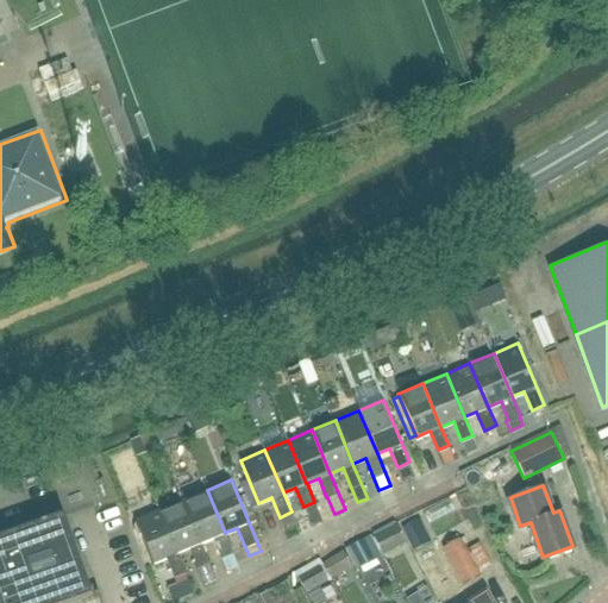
[(183,500),(201,542),(214,536),(227,570),(239,565),(226,532),(225,533),(207,490),(183,500)]
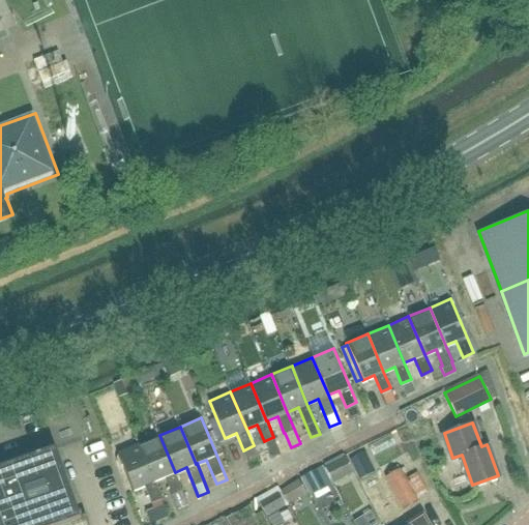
[(175,472),(159,435),(139,443),(154,480),(155,480),(166,476),(173,492),(171,493),(177,507),(188,503),(175,472)]
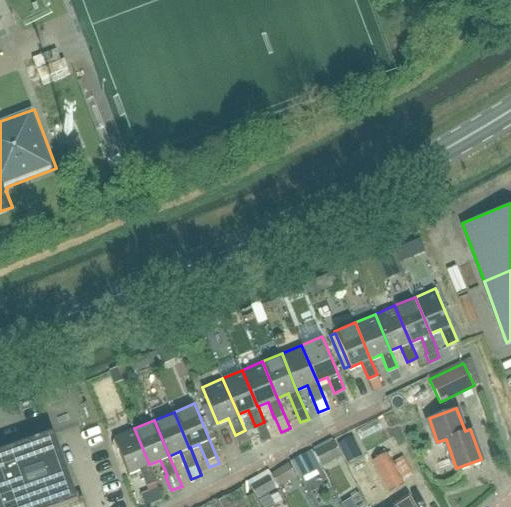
[(270,436),(264,422),(257,425),(262,439),(270,436)]
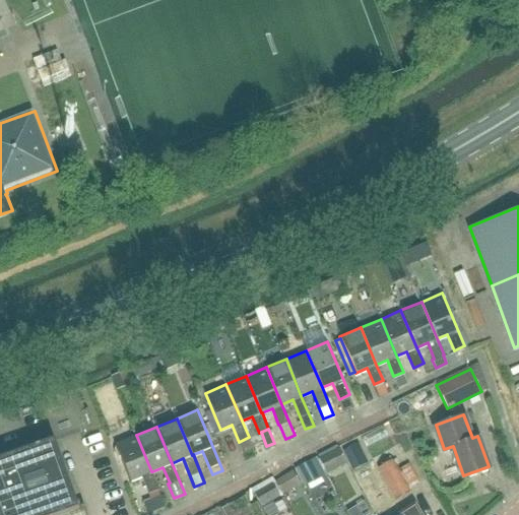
[(151,471),(136,435),(116,444),(131,480),(142,475),(148,492),(158,488),(152,471),(151,471)]
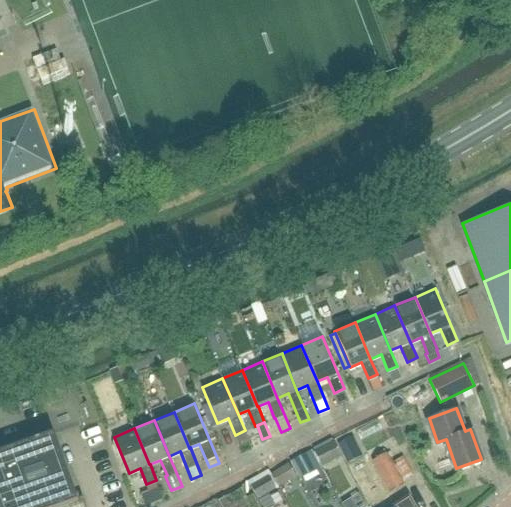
[(0,506),(52,506),(75,499),(74,498),(63,466),(51,432),(0,450),(0,506)]
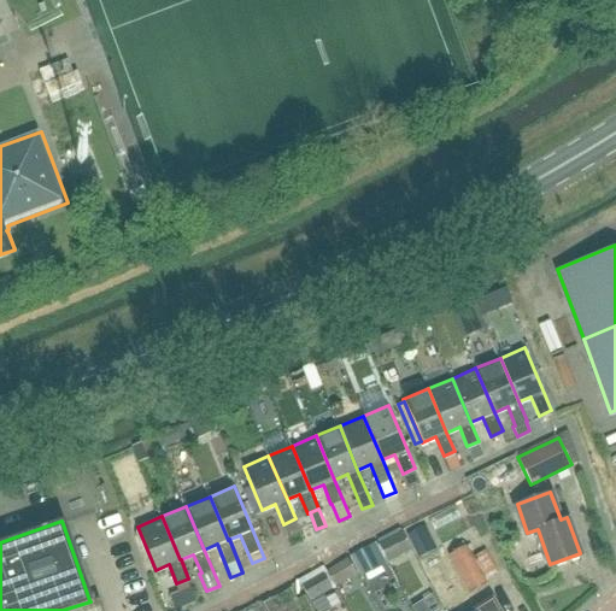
[(379,541),(387,559),(392,558),(411,548),(402,527),(399,523),(375,535),(379,541)]
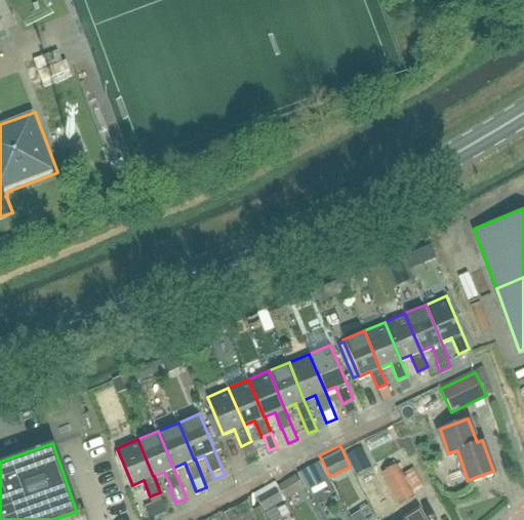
[(329,477),(329,476),(322,461),(320,461),(319,458),(296,471),(307,489),(324,480),(326,483),(331,481),(329,477)]
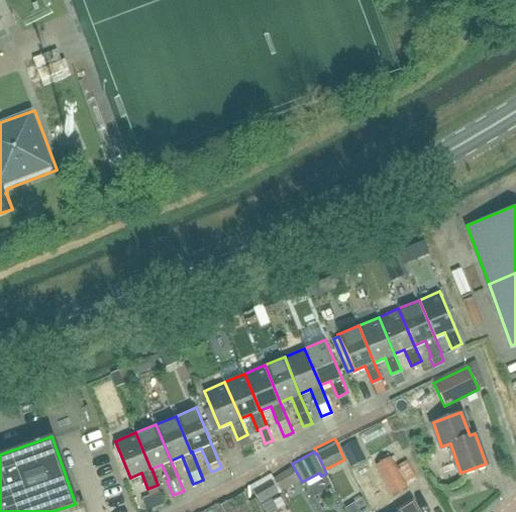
[(391,453),(375,463),(393,495),(409,486),(391,453)]
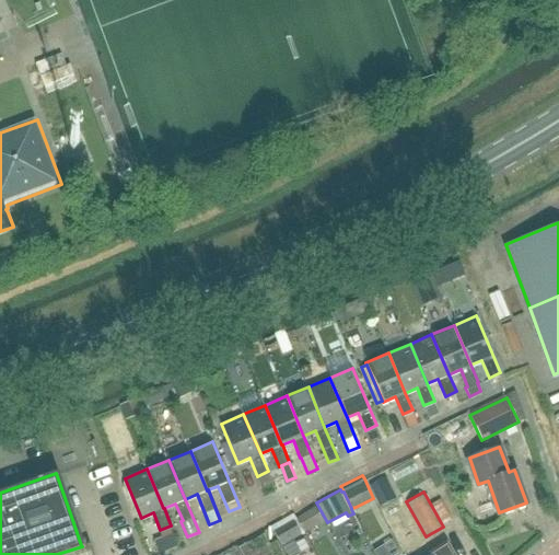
[(297,516),(297,517),(304,531),(324,519),(316,505),(297,516)]
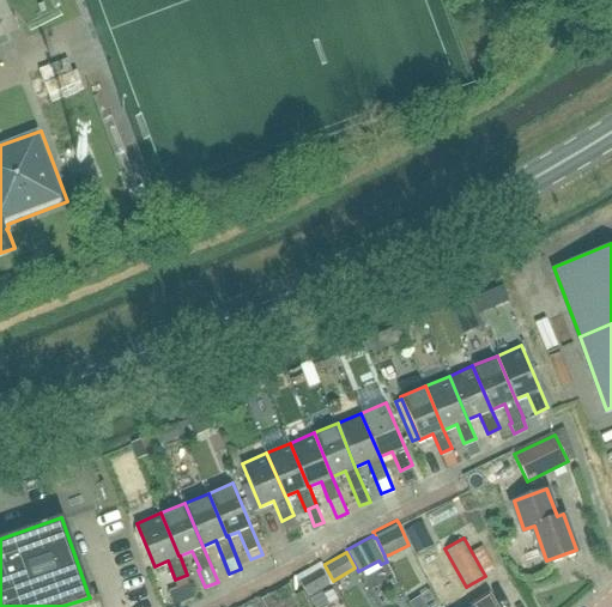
[(321,568),(325,565),(325,564),(321,558),(296,572),(296,574),(300,580),(300,578),(309,595),(329,582),(321,568)]
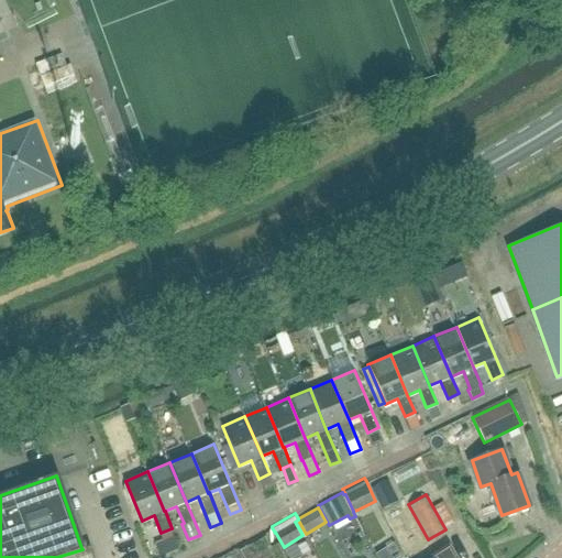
[(178,547),(173,533),(154,542),(160,555),(178,547)]
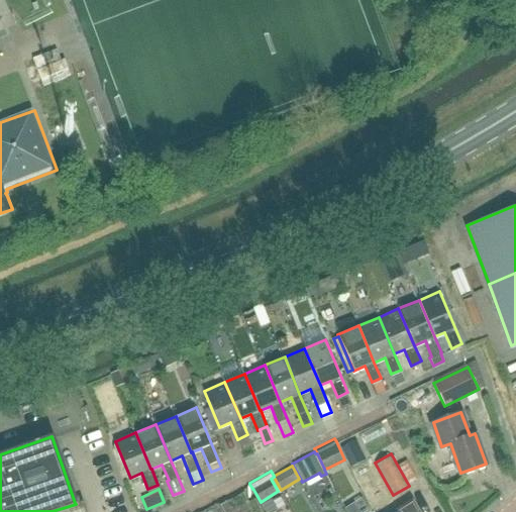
[(248,499),(243,491),(225,501),(230,509),(248,499)]
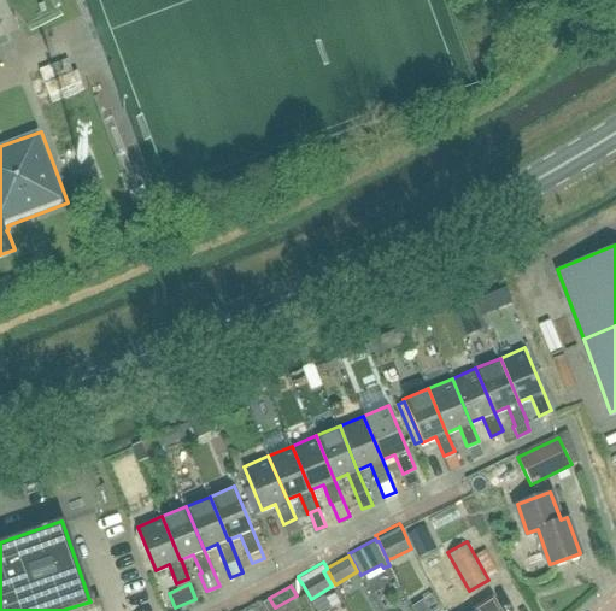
[(414,610),(444,610),(436,589),(410,598),(414,610)]
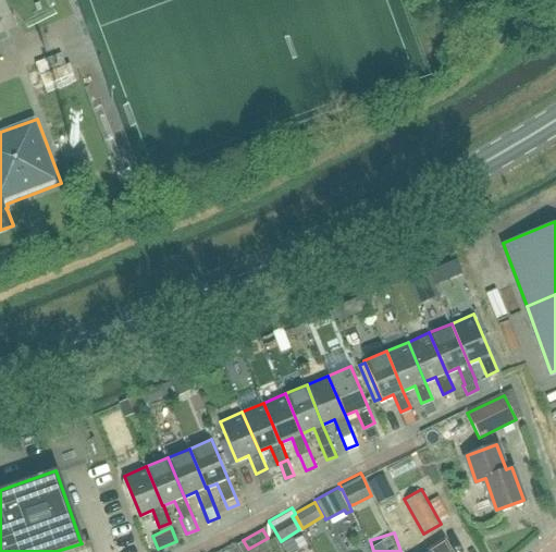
[(411,532),(398,539),(404,551),(418,546),(411,532)]
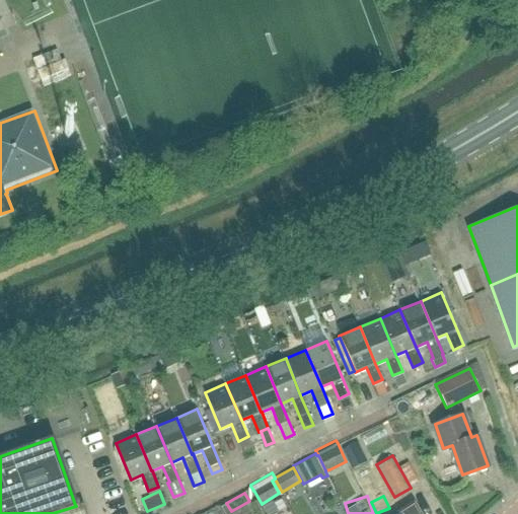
[(252,513),(264,513),(256,499),(247,504),(252,513)]
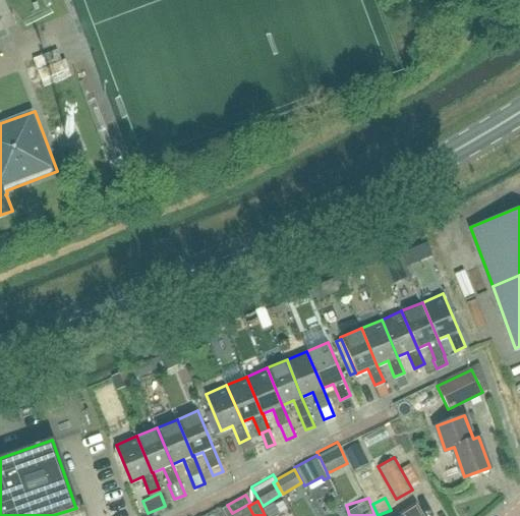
[(312,515),(309,501),(293,504),(295,515),(312,515)]
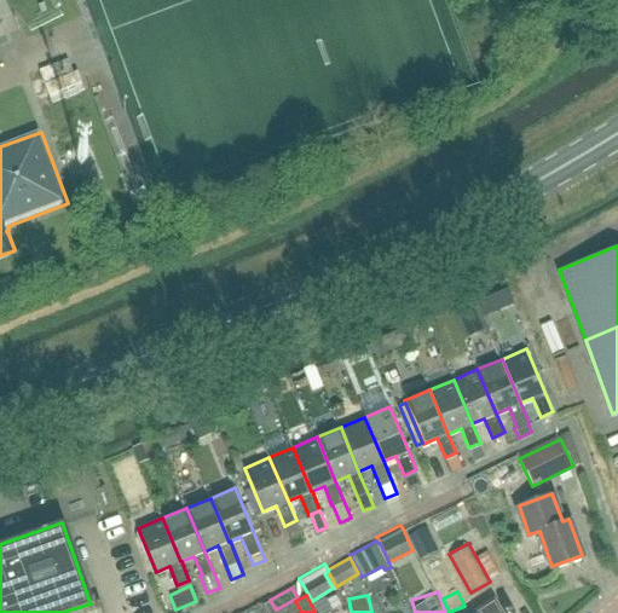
[(503,612),(495,600),(477,611),(472,612),(503,612)]
